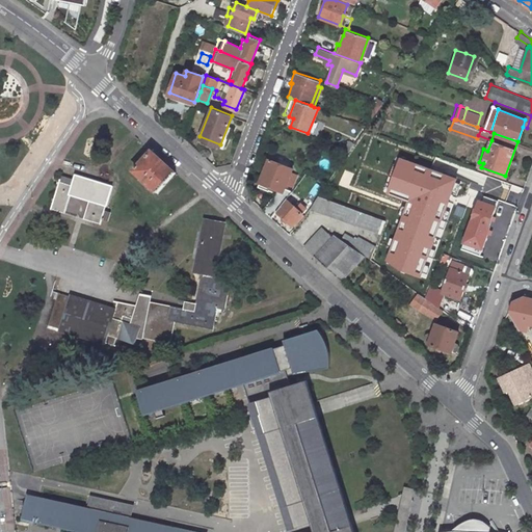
[(151,149),(132,170),(156,191),(175,170),(151,149)]
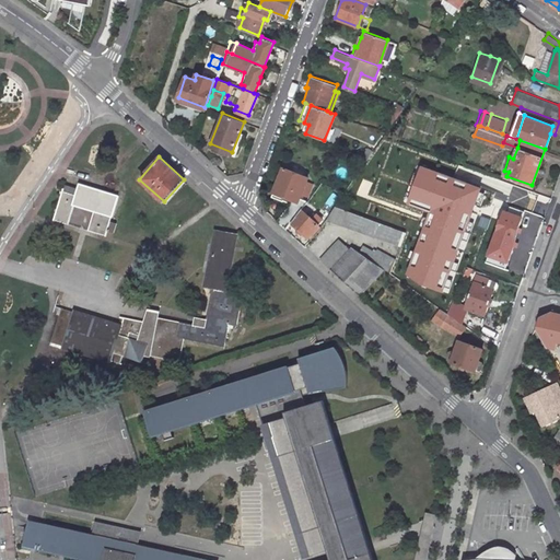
[(483,188),(419,163),(405,201),(430,210),(406,271),(445,287),(483,188)]
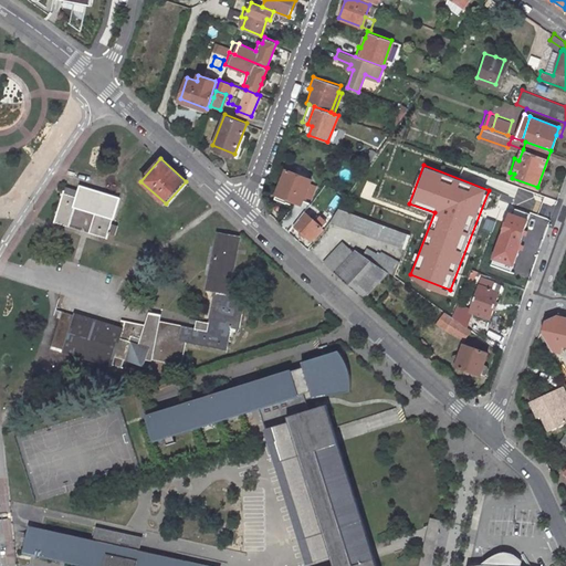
[(310,178),(284,168),(274,194),(295,201),(293,207),(304,210),(310,202),(308,201),(302,199),(307,184),(310,178)]
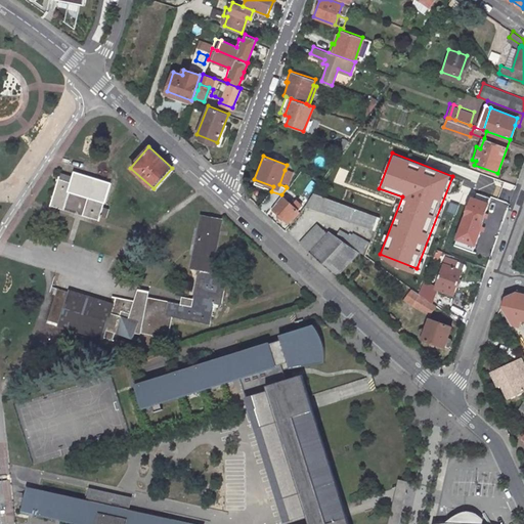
[(475,178),(477,170),(457,167),(455,175),(475,178)]
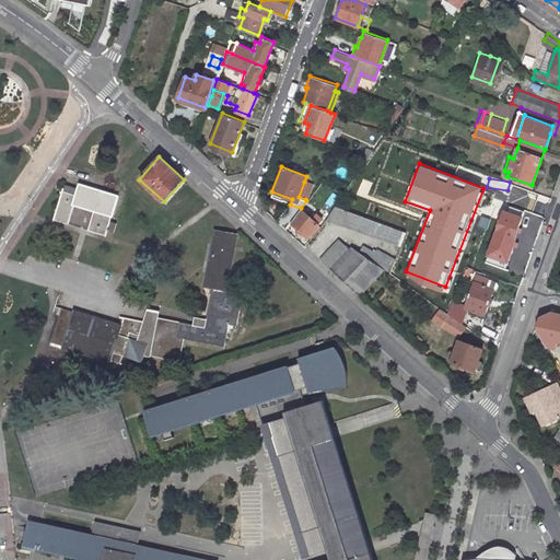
[(311,184),(304,182),(299,197),(305,199),(311,184)]
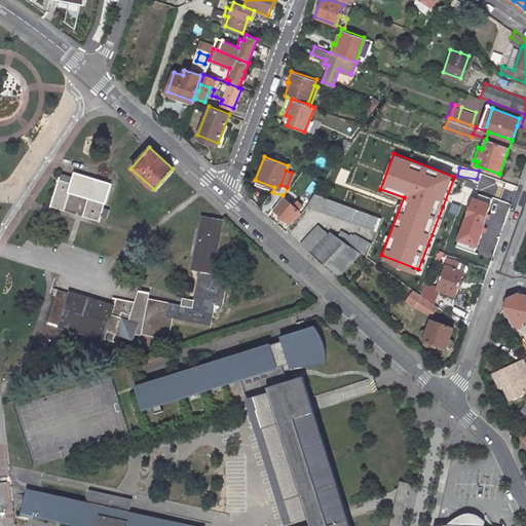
[(72,184),(60,180),(51,207),(65,211),(70,194),(88,199),(83,217),(100,222),(102,217),(108,219),(111,211),(105,209),(106,204),(107,205),(113,184),(75,173),(72,184)]
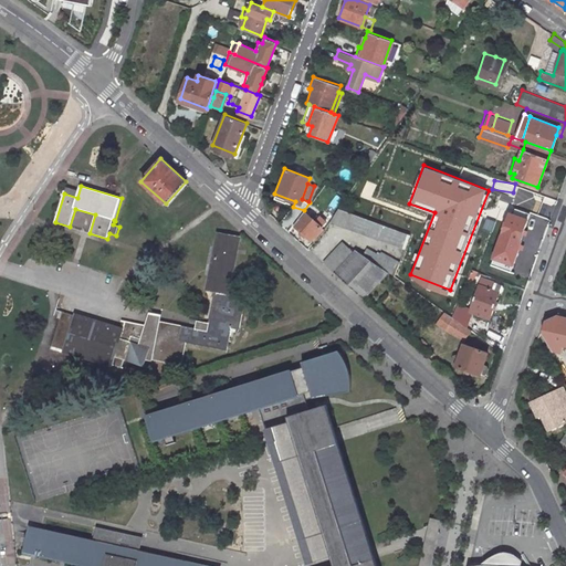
[(285,198),(274,194),(273,199),(284,203),(285,198)]
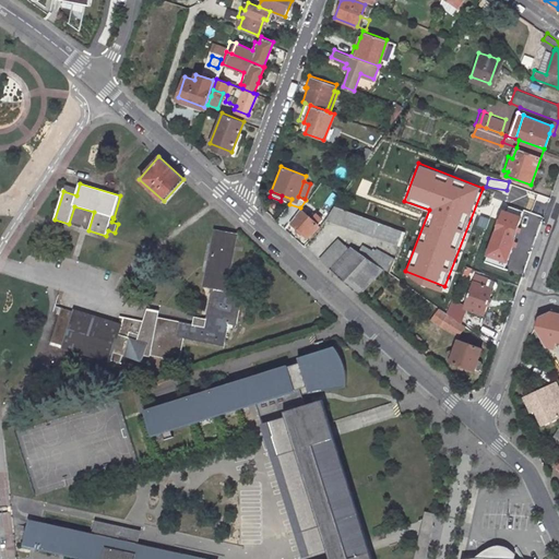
[(333,203),(324,216),(401,244),(406,230),(341,206),(333,203)]
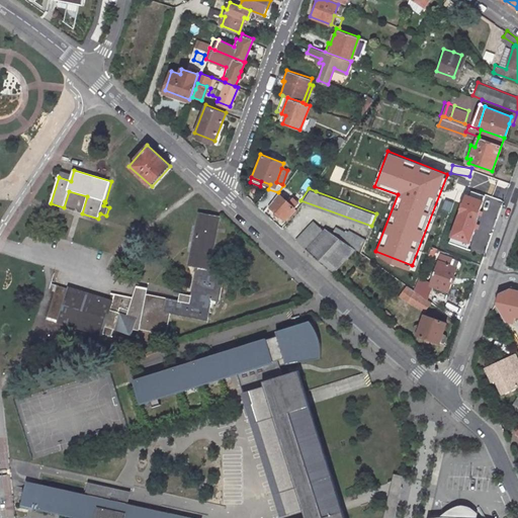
[(488,198),(461,190),(447,240),(473,247),(488,198)]
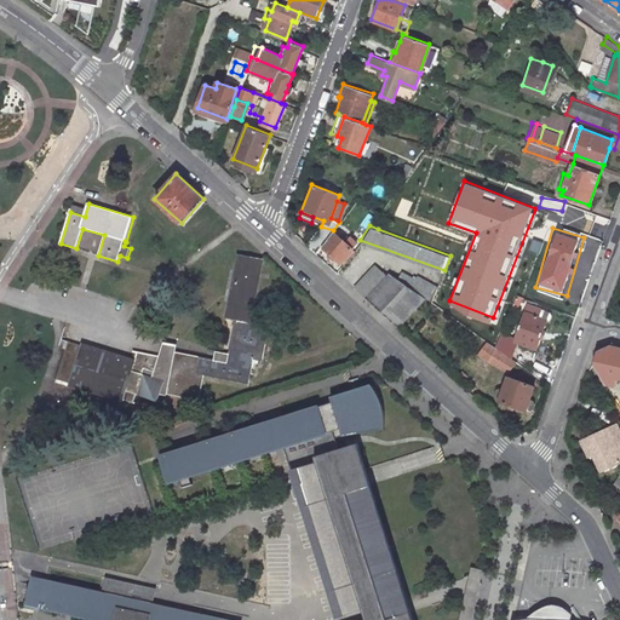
[(320,246),(338,262),(350,247),(343,240),(332,230),(320,246)]
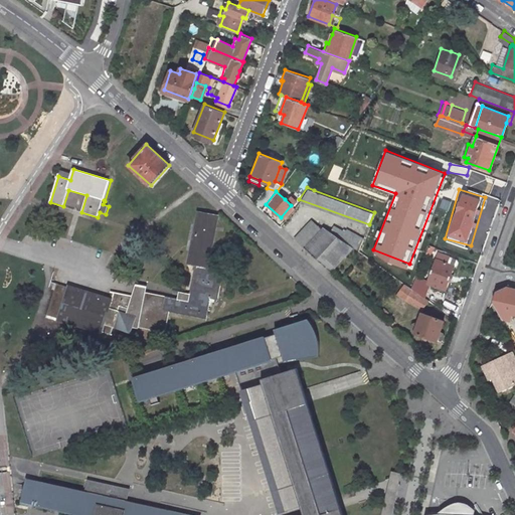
[(285,199),(291,205),(295,201),(289,195),(285,199)]
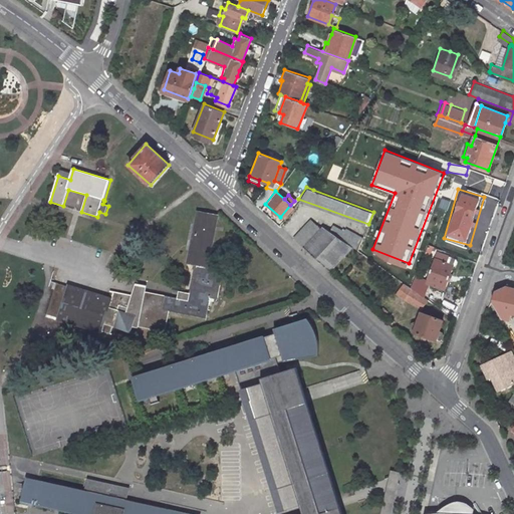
[(219,215),(197,211),(190,245),(187,263),(195,265),(210,268),(219,215)]
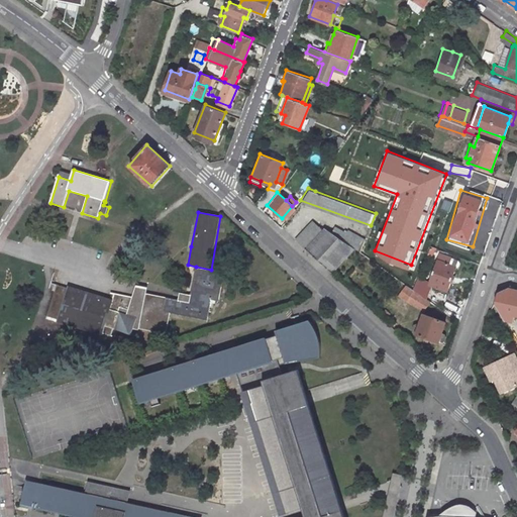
[(323,228),(312,219),(294,238),(305,248),(323,228)]
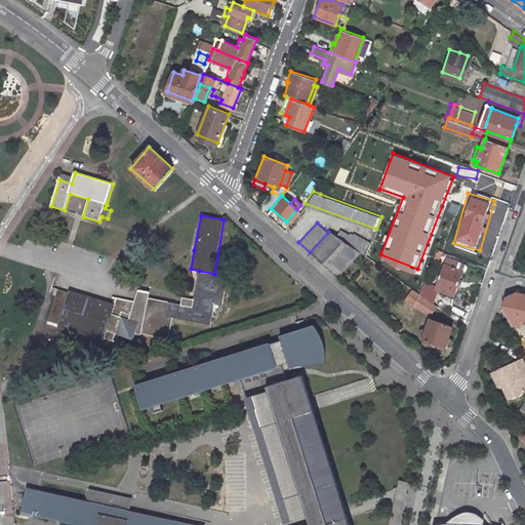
[(370,243),(353,233),(351,235),(340,229),(336,235),(359,250),(366,255),(367,251),(370,243)]
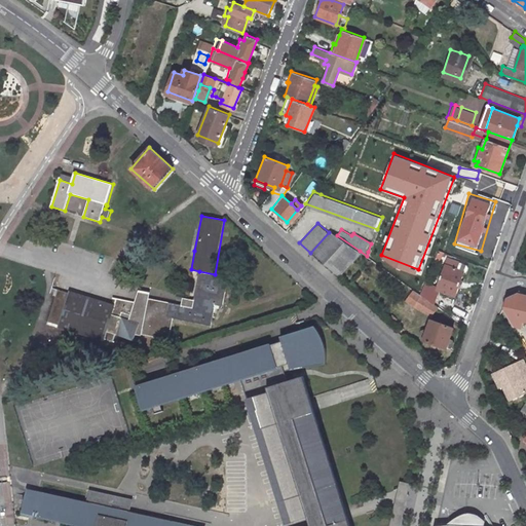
[(337,235),(330,230),(329,232),(310,253),(336,276),(360,251),(337,235)]
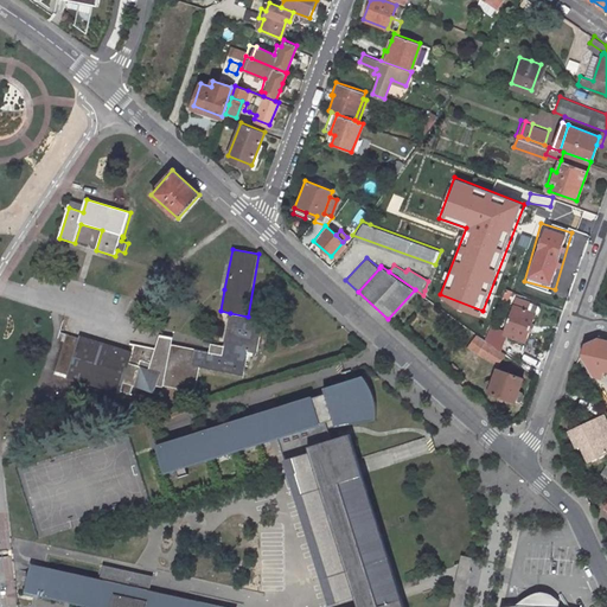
[(504,333),(516,302),(506,299),(497,327),(491,325),(486,339),(502,350),(506,333),(504,333)]
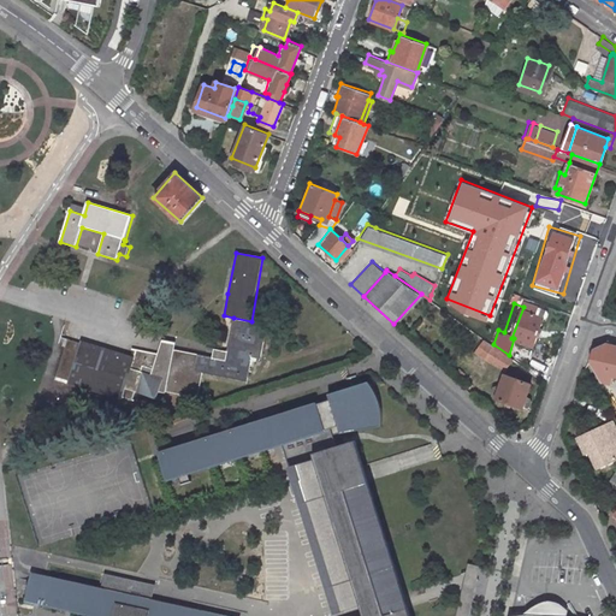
[(525,307),(523,307),(511,338),(514,338),(533,345),(544,318),(546,317),(548,312),(546,308),(539,306),(539,307),(538,312),(525,307)]
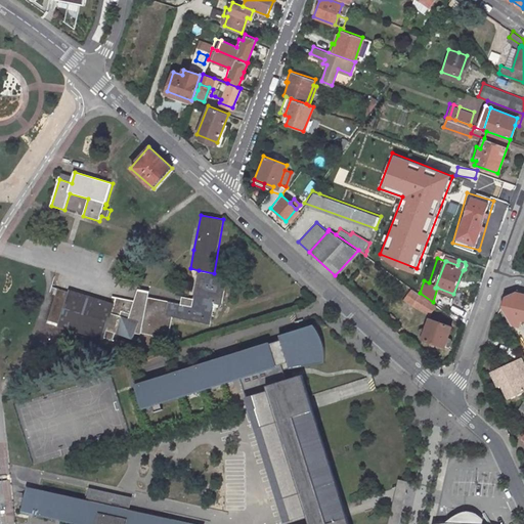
[(214,273),(199,270),(193,299),(181,297),(180,303),(167,301),(165,315),(172,317),(209,324),(213,303),(219,304),(225,275),(214,273)]
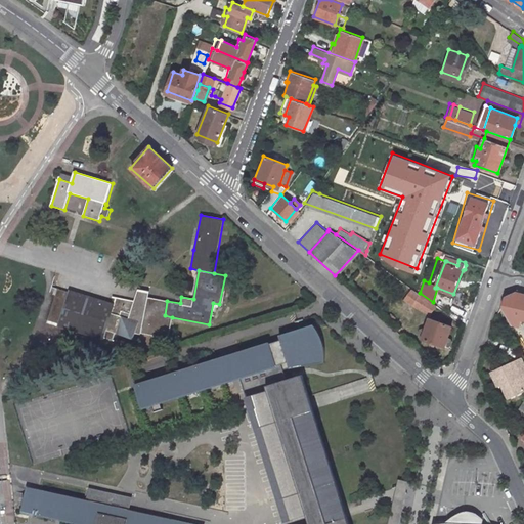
[(412,302),(428,313),(436,304),(433,302),(420,293),(409,287),(404,294),(412,302)]
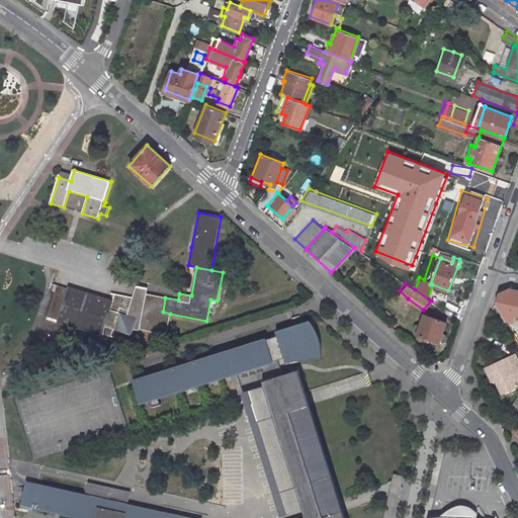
[(108,310),(111,298),(68,285),(67,288),(55,284),(46,318),(64,323),(111,337),(113,330),(118,313),(108,310)]
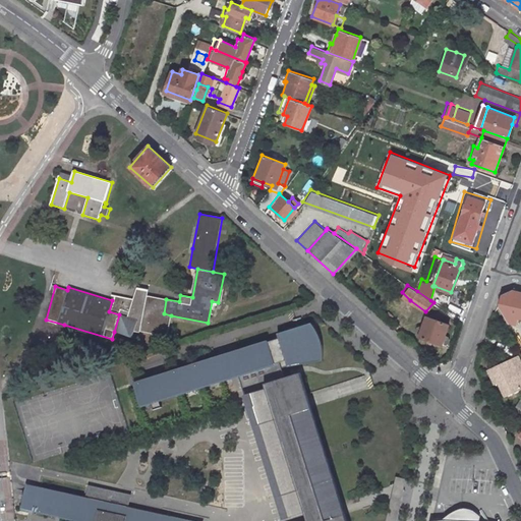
[(113,295),(112,300),(109,311),(119,314),(136,320),(133,331),(139,332),(139,331),(167,336),(171,315),(164,313),(166,299),(147,295),(148,290),(136,288),(132,298),(113,295)]
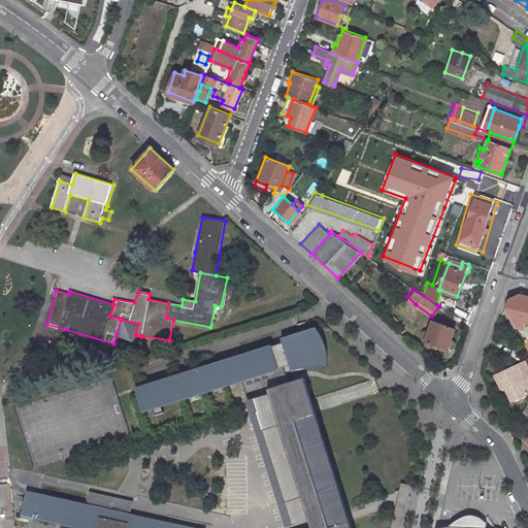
[(527,323),(527,297),(522,296),(513,301),(510,309),(519,311),(517,322),(520,327),(527,328),(527,323)]
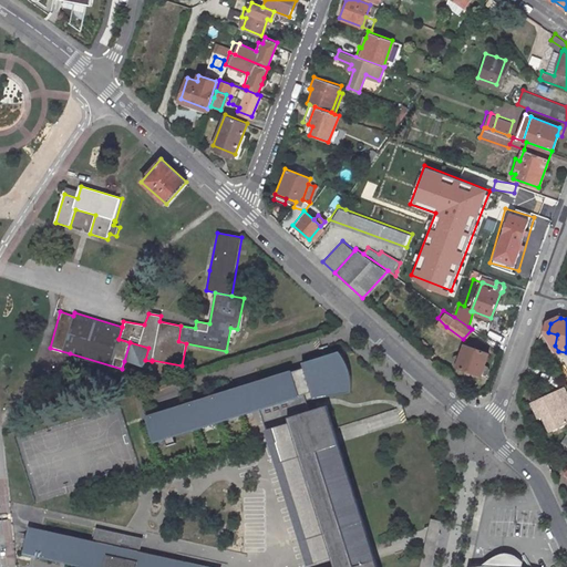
[(148,348),(130,342),(124,361),(143,367),(145,360),(148,348)]
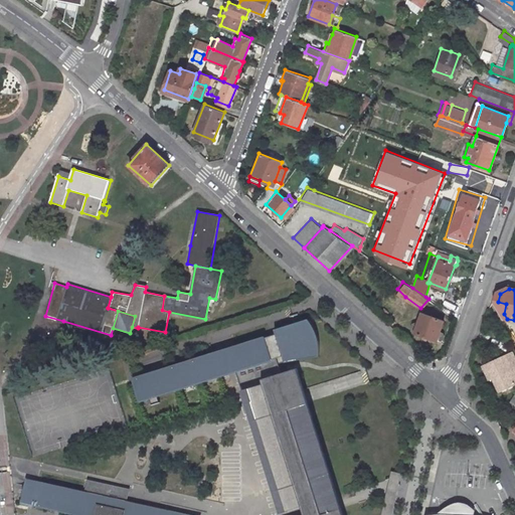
[(444,320),(420,312),(417,323),(413,322),(411,322),(410,326),(410,328),(414,330),(414,332),(437,340),(438,338),(441,339),(443,338),(445,334),(444,332),(440,331),(444,320)]
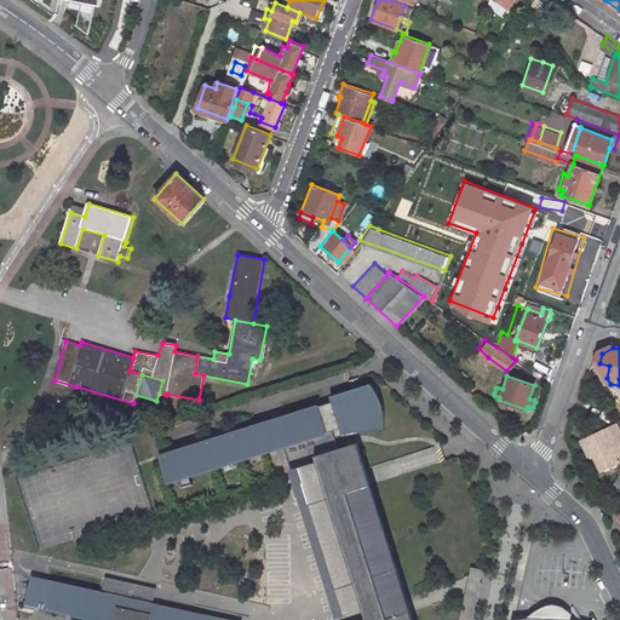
[(413,619),(359,443),(337,449),(331,432),(340,430),(343,436),(384,429),(384,424),(384,418),(384,412),(383,406),(380,399),(377,392),(374,388),(371,384),(329,396),(332,402),(319,407),(319,405),(158,455),(167,484),(264,454),(276,451),(285,448),(298,492),(323,484),(362,610),(365,619),(413,619)]
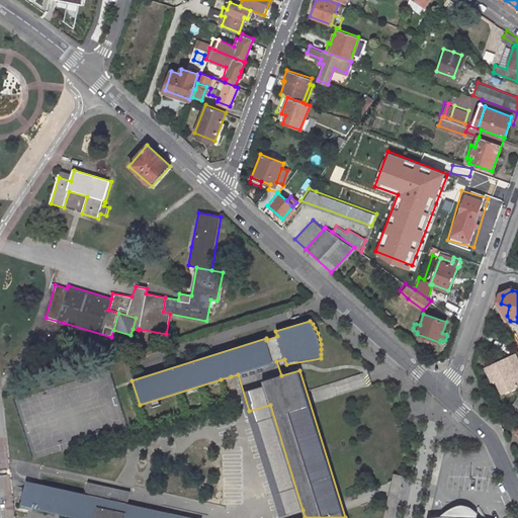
[(511,365),(517,362),(513,353),(507,356),(511,365)]
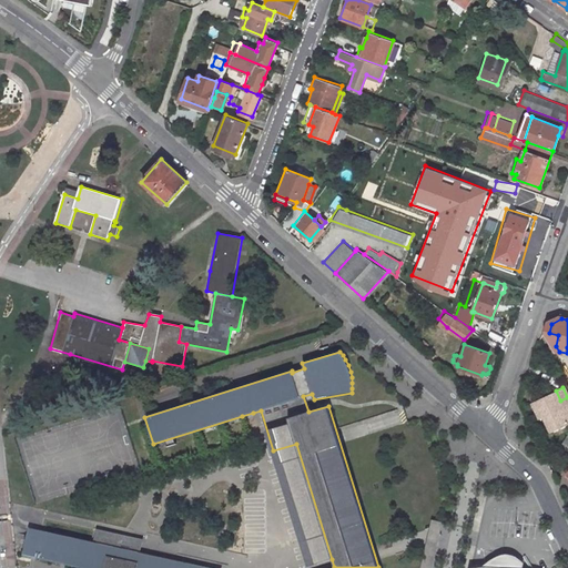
[(530,401),(539,421),(544,418),(548,429),(567,419),(567,398),(567,397),(560,401),(556,391),(555,389),(530,401)]
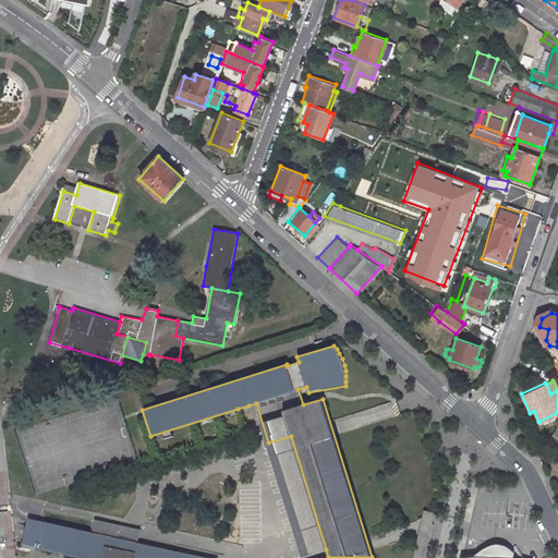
[(291,436),(268,443),(304,557),(326,549),(291,436)]
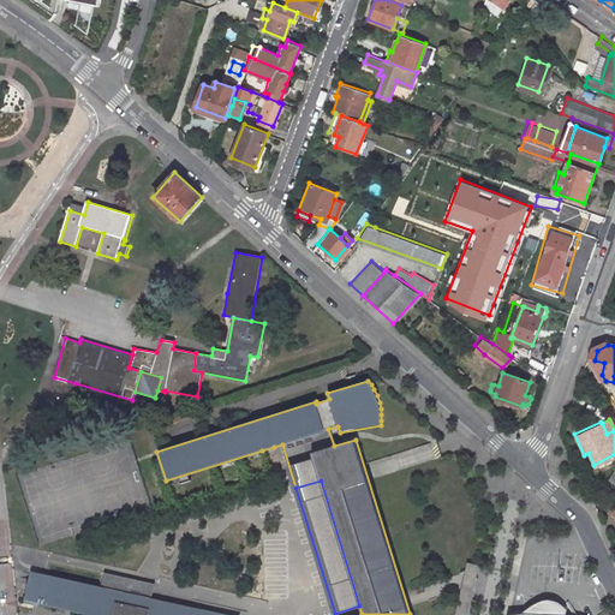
[(469,614),(479,565),(467,562),(455,614),(469,614)]
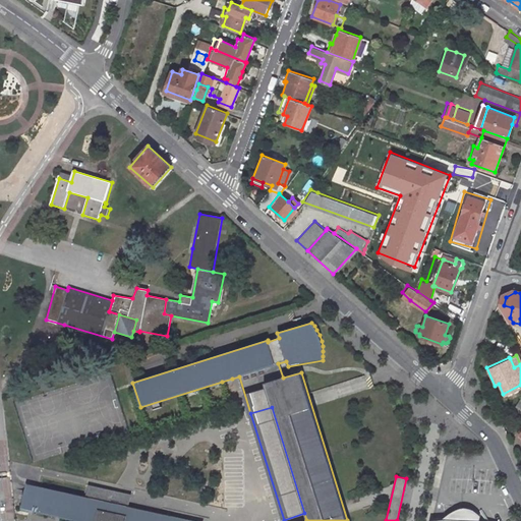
[(27,482),(21,508),(81,520),(137,520),(140,508),(130,506),(85,496),(27,482)]
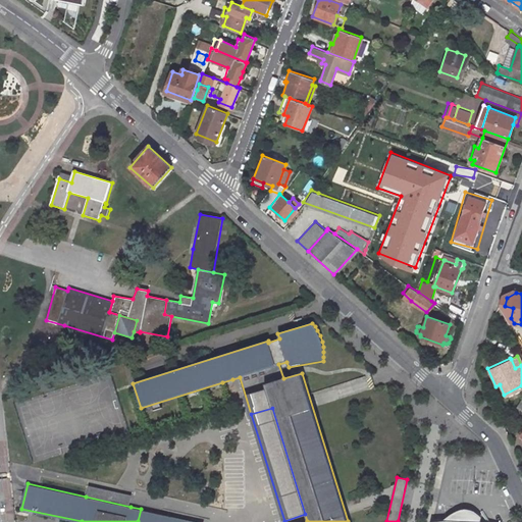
[(89,485),(86,497),(131,507),(134,494),(89,485)]
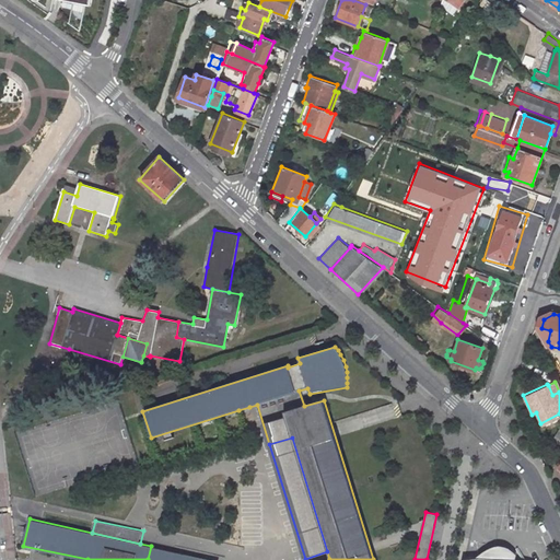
[(212,559),(151,546),(148,559),(212,559)]
